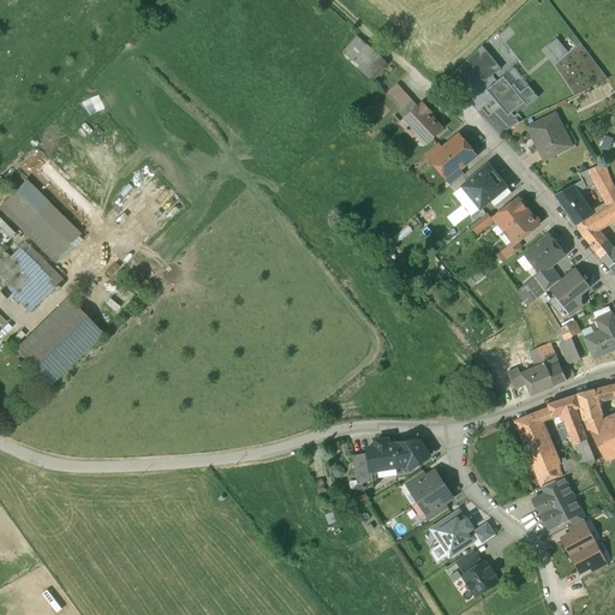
[(387,65),(357,37),(341,55),(371,82),(387,65)]
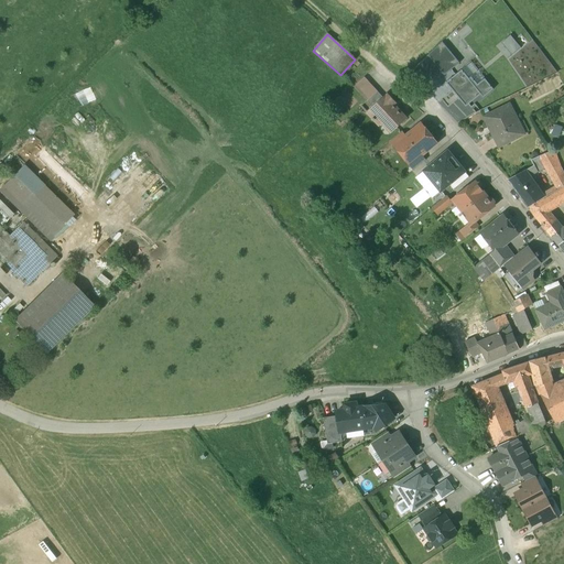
[(508,40),(501,45),(506,51),(512,45),(508,40)]
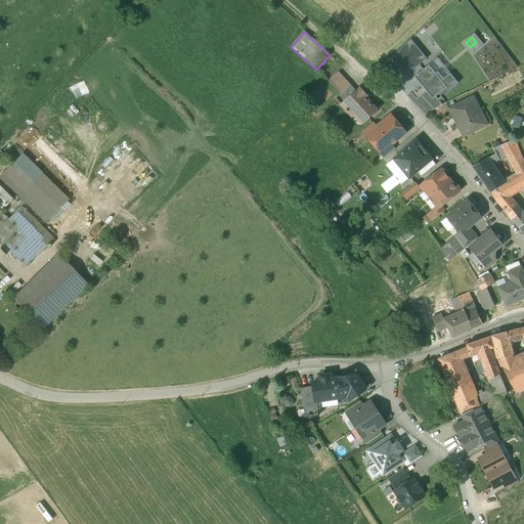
[(435,60),(429,66),(446,87),(455,80),(445,68),(442,70),(435,60)]
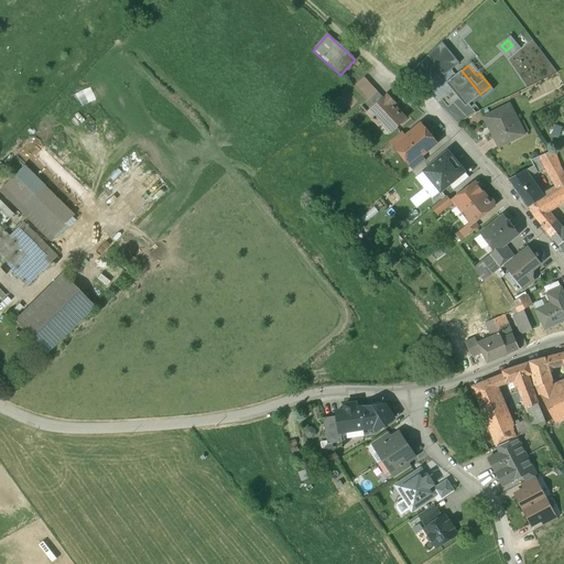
[(480,94),(462,71),(446,83),(465,107),(480,94)]
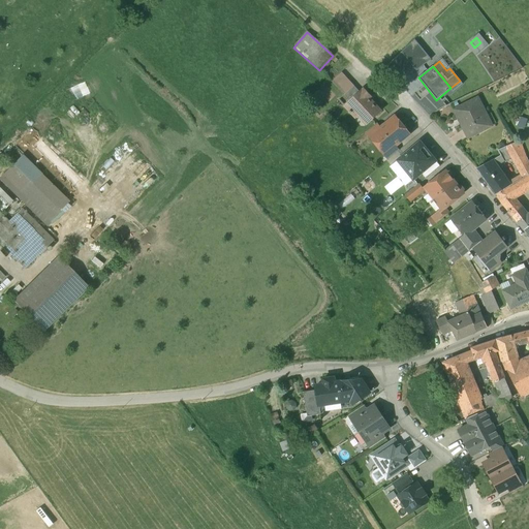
[(332,83),(344,95),(353,86),(342,73),(332,83)]
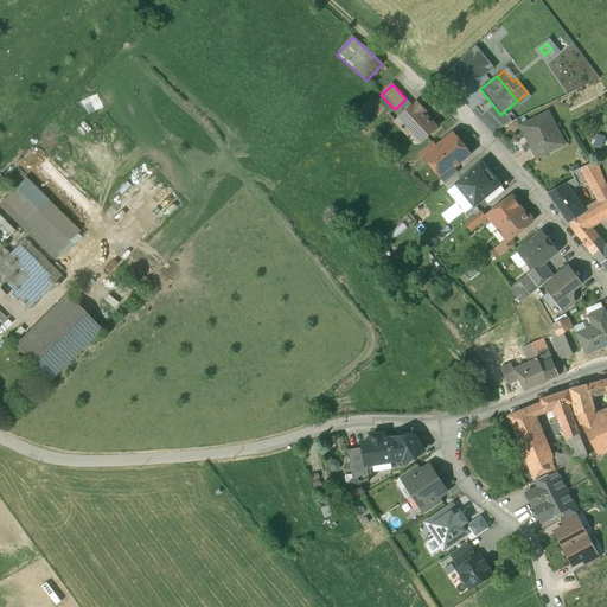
[(75,102),(85,114),(100,101),(89,89),(75,102)]
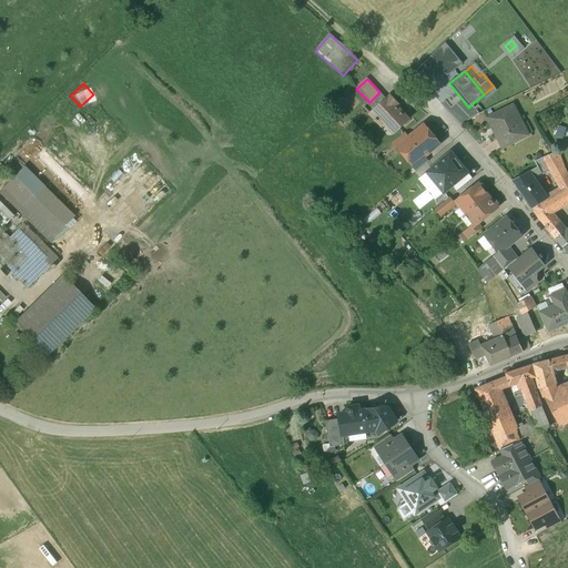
[(379,92),(369,102),(376,110),(386,100),(379,92)]
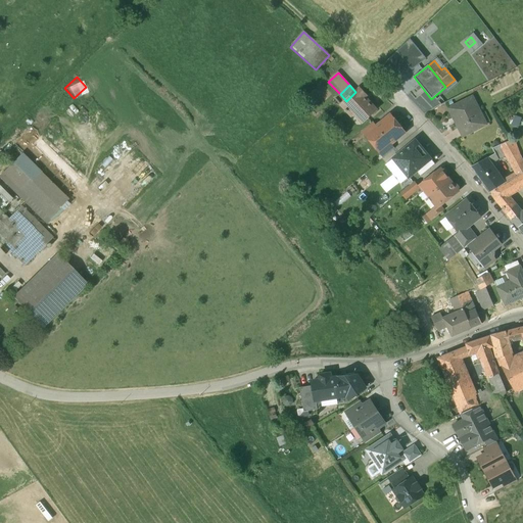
[(346,101),(341,105),(345,110),(344,110),(344,111),(345,112),(346,112),(347,112),(351,116),(353,113),(358,117),(362,119),(367,113),(369,116),(375,111),(375,109),(364,98),(366,96),(359,89),(346,101)]
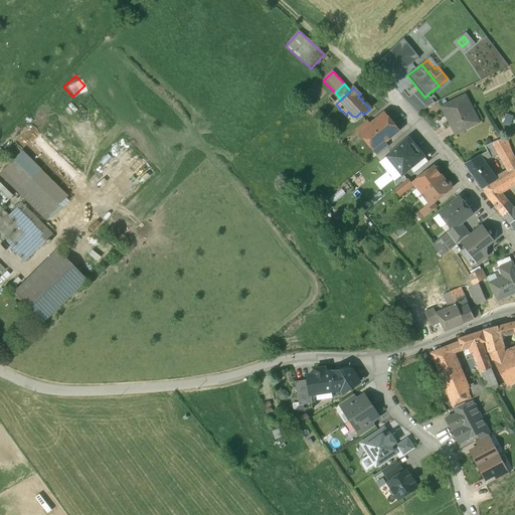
[(478,123),(465,97),(442,108),(456,134),(478,123)]
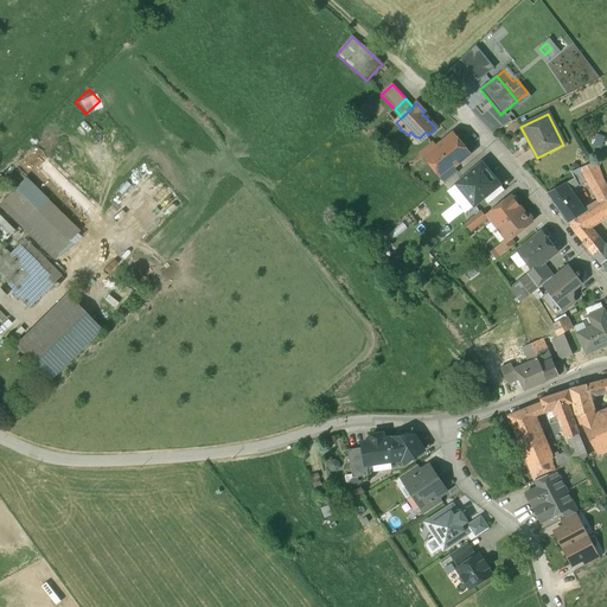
[(436,148),(428,154),(429,155),(445,173),(445,174),(453,168),(468,154),(453,134),(436,148)]
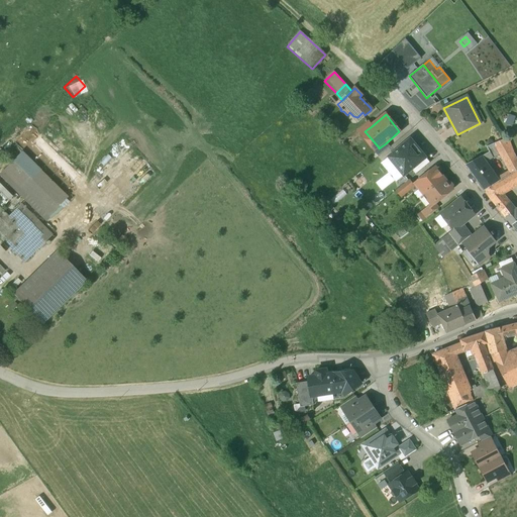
[(368,121),(357,129),(362,135),(366,132),(365,131),(372,126),(368,121)]
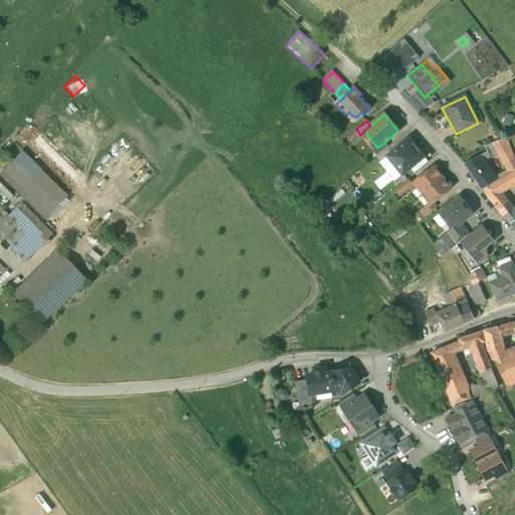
[(505,137),(491,144),(496,154),(498,154),(509,173),(514,170),(514,169),(514,161),(514,160),(505,137)]
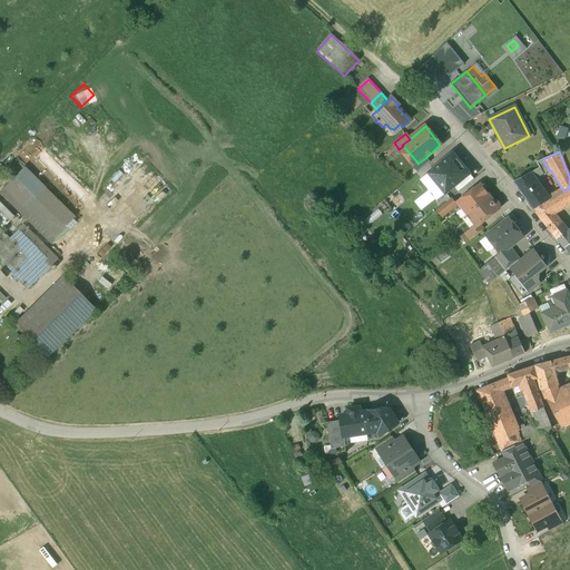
[(428,173),(445,193),(468,174),(450,154),(428,173)]
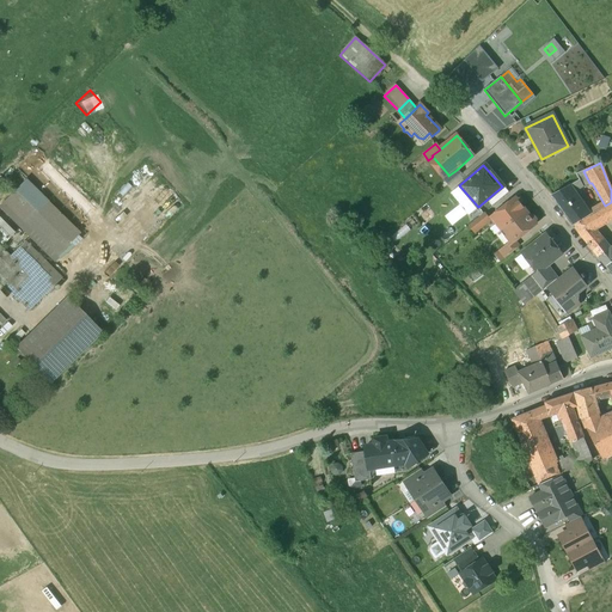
[(457,170),(448,176),(448,175),(444,178),(448,185),(460,175),(457,170)]
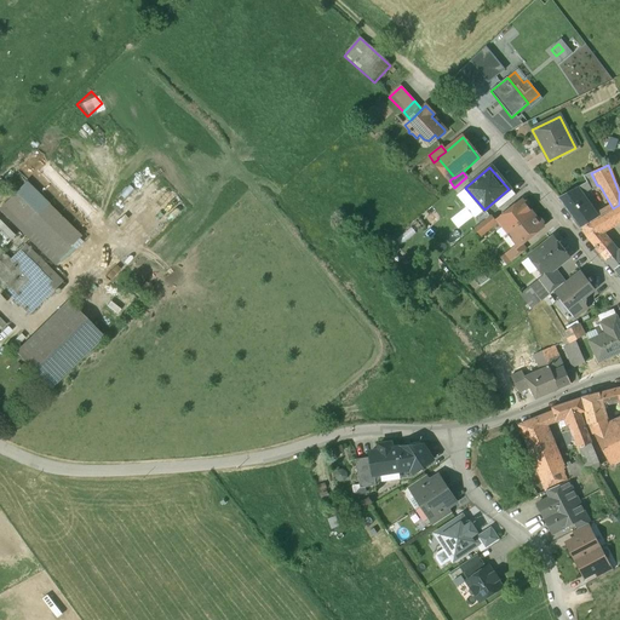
[(591,173),(583,176),(586,183),(591,189),(597,185),(591,173)]
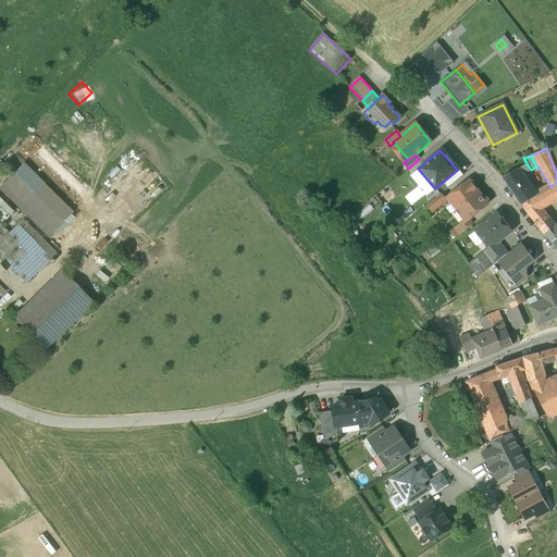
[(44,183),(25,163),(12,174),(33,194),(44,183)]
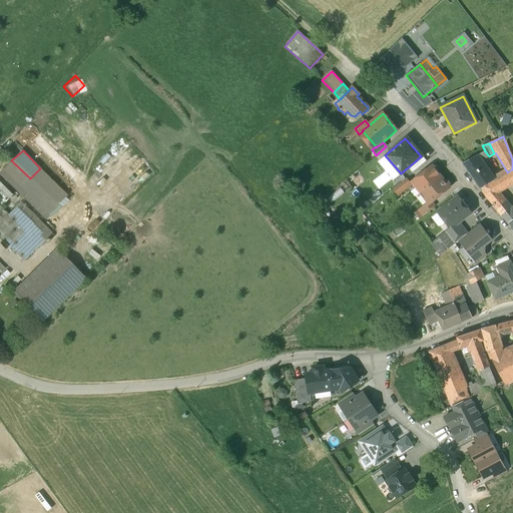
[(495,180),(481,161),(489,156),(485,151),(463,163),(462,164),(480,188),(495,180)]
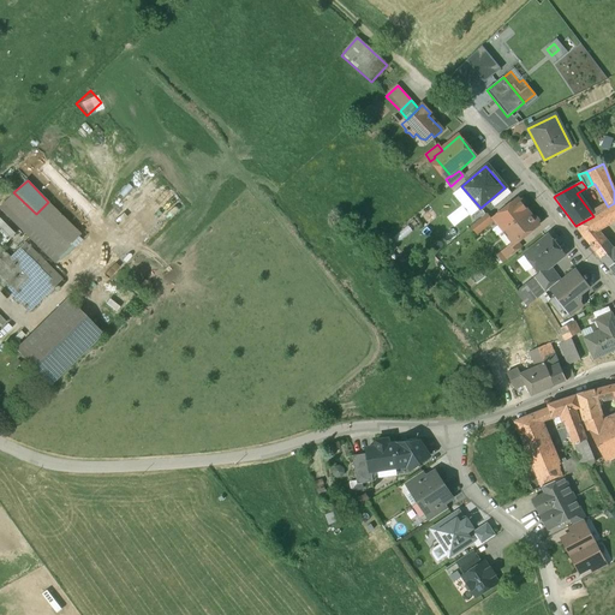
[(36,214),(13,192),(3,203),(58,258),(82,234),(48,202),(36,214)]
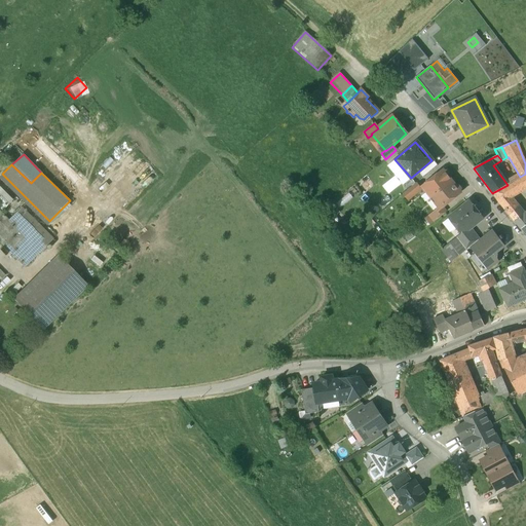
[(443,170),(422,187),(430,198),(433,197),(452,181),(448,176),(448,174),(446,172),(444,172),(443,170)]
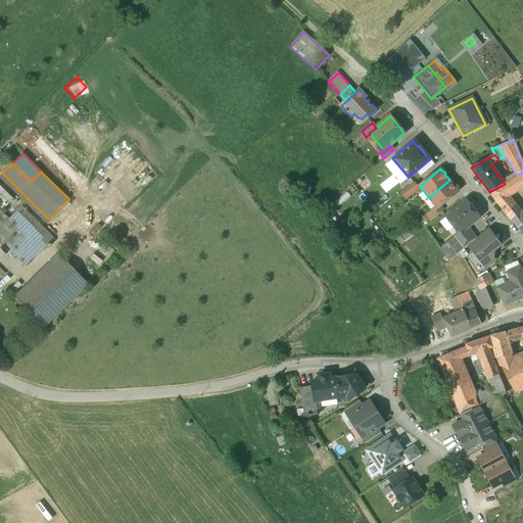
[(505,184),(489,192),(508,215),(516,207),(506,195),(522,185),(522,173),(517,176),(505,184)]
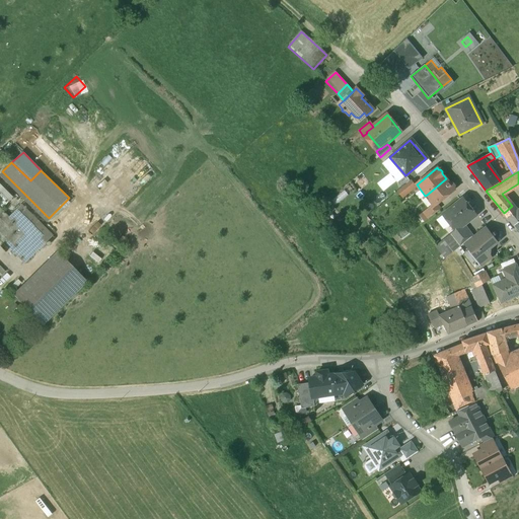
[(446,178),(427,195),(430,199),(430,201),(433,206),(434,207),(436,205),(454,191),(453,189),(454,187),(452,184),(450,183),(446,178)]
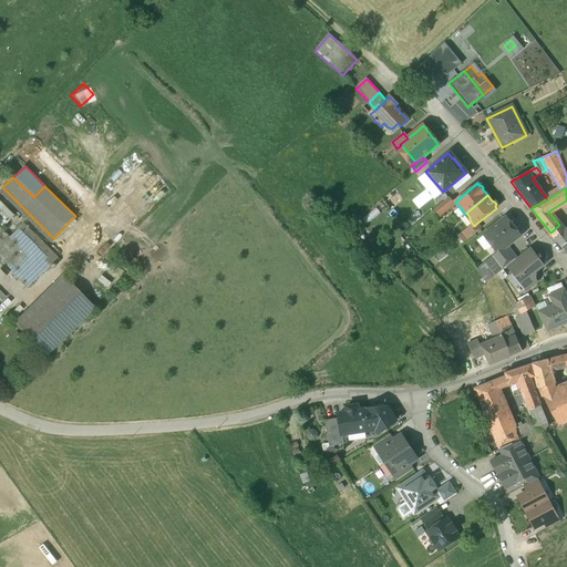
[(449,197),(434,209),(440,216),(454,204),(449,197)]
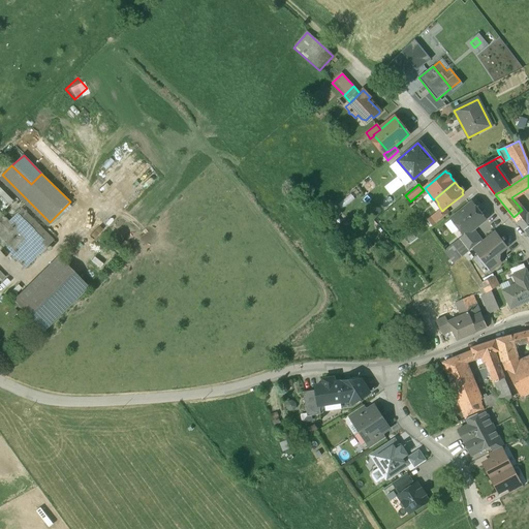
[(0,189),(0,210),(2,212),(12,201),(0,189)]
